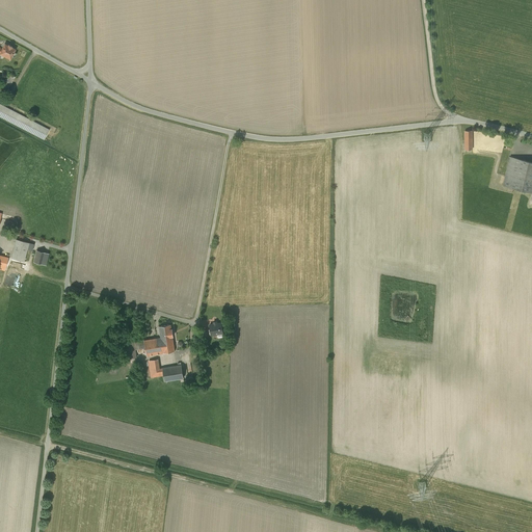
[(1,47),(0,46),(0,52),(9,58),(16,47),(4,41),(1,47)]
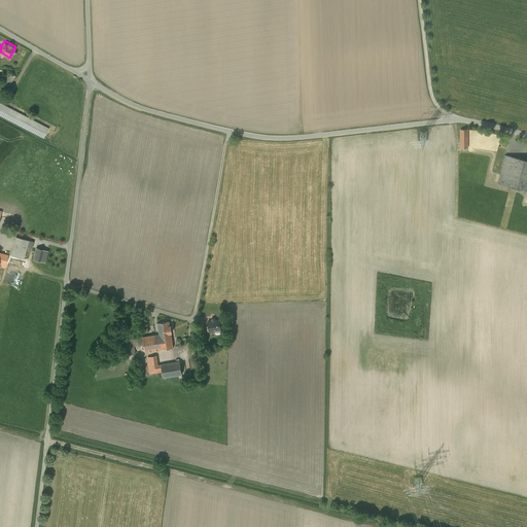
[(10,77),(4,88),(9,90),(14,79),(10,77)]
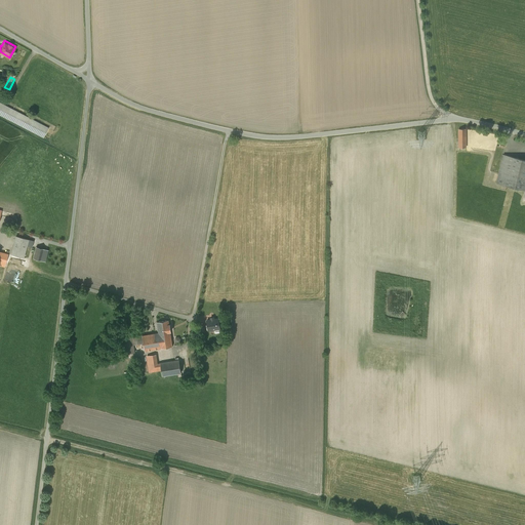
[(49,127),(0,102),(0,114),(43,137),(49,127)]
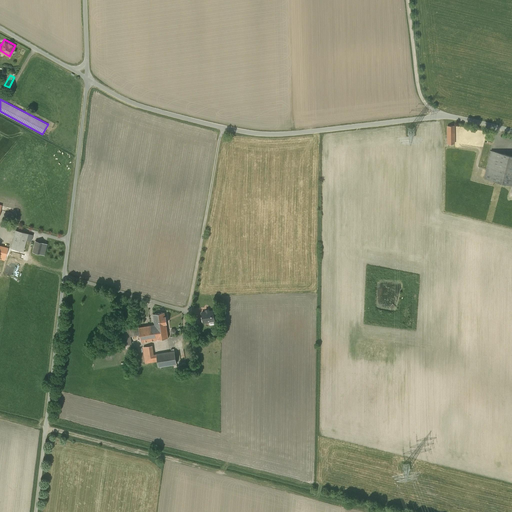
[(511,155),(491,151),(487,168),(485,179),(511,185),(511,155)]
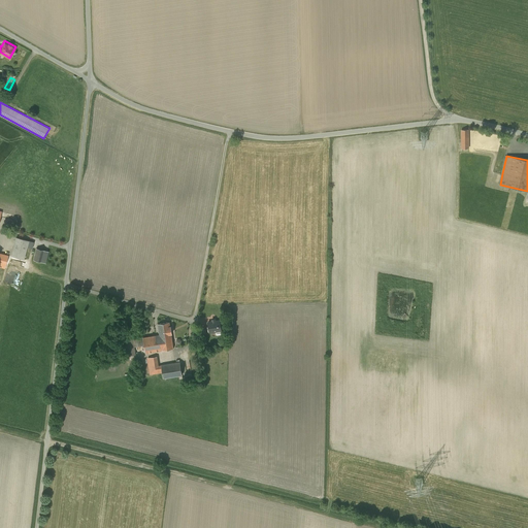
[(35,242),(17,237),(11,256),(24,260),(28,246),(33,249),(35,242)]
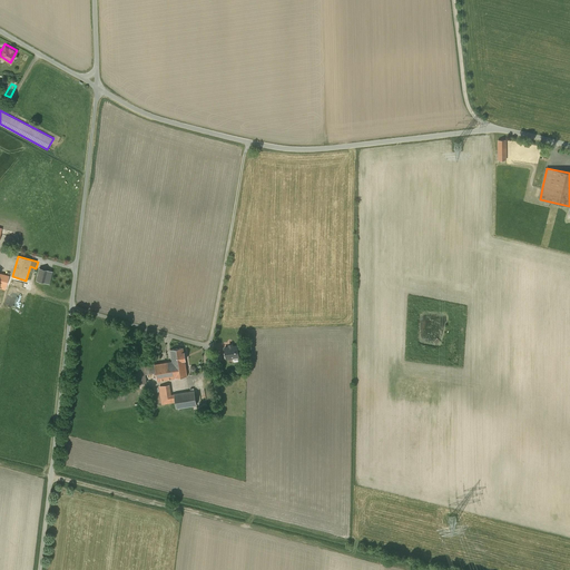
[(48,271),(39,268),(36,281),(45,283),(48,271)]
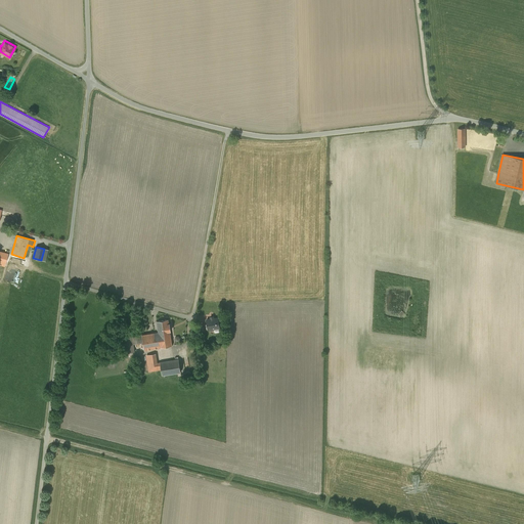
[(12,272),(7,268),(1,277),(2,277),(6,280),(7,278),(12,272)]
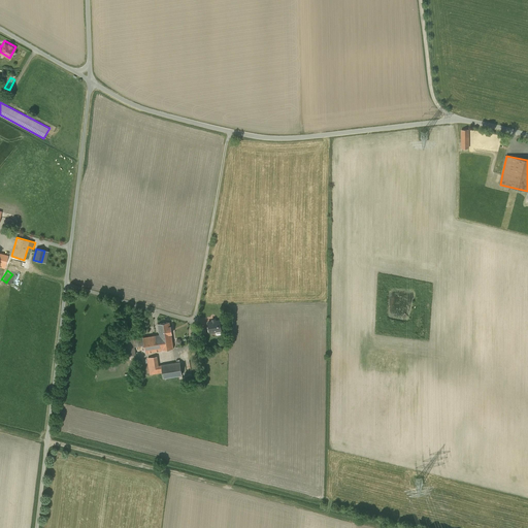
[(220,319),(206,321),(208,333),(222,331),(220,319)]
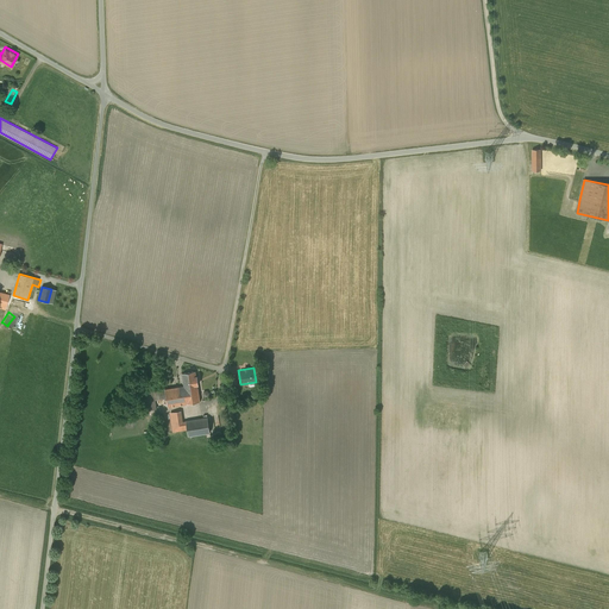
[(184,387),(165,390),(167,399),(168,407),(200,402),(195,371),(182,374),(184,387)]
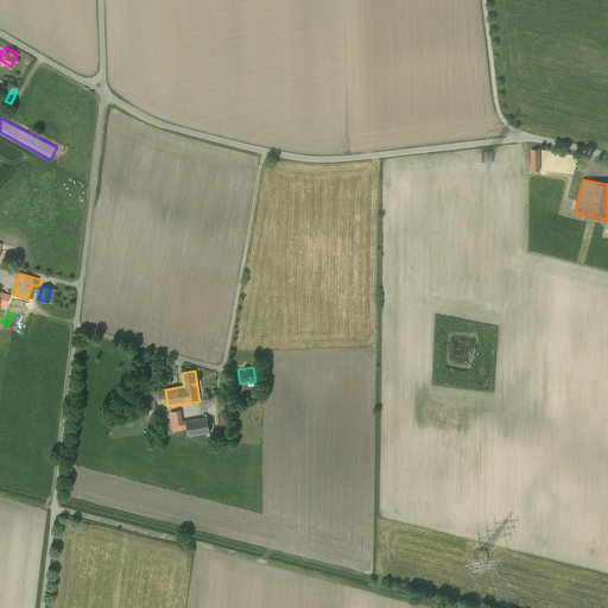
[(166,398),(165,390),(153,391),(154,400),(166,398)]
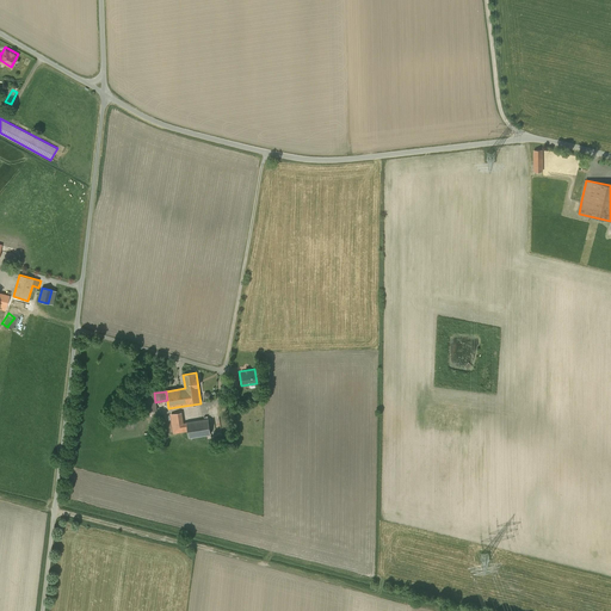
[(155,402),(154,393),(143,395),(146,412),(158,411),(155,402)]
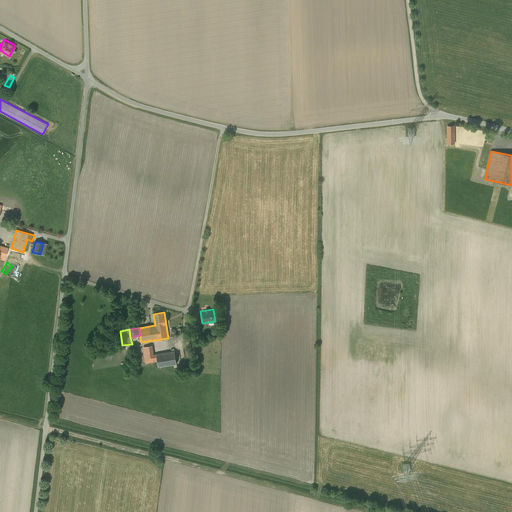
[(149,346),(144,347),(146,363),(157,361),(159,367),(173,364),(177,364),(174,351),(150,355),(149,346)]
